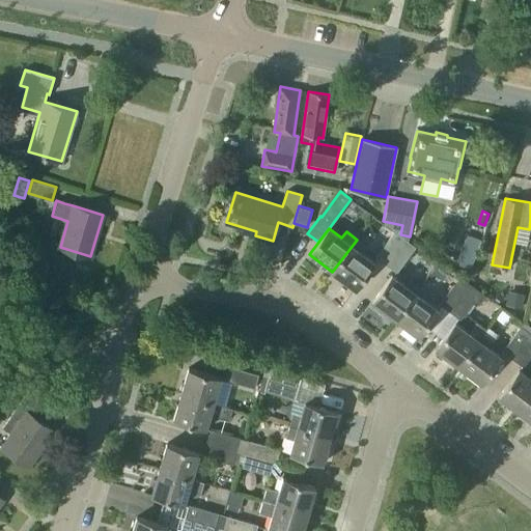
[(387,264),(406,240),(395,232),(376,257),(387,264)]
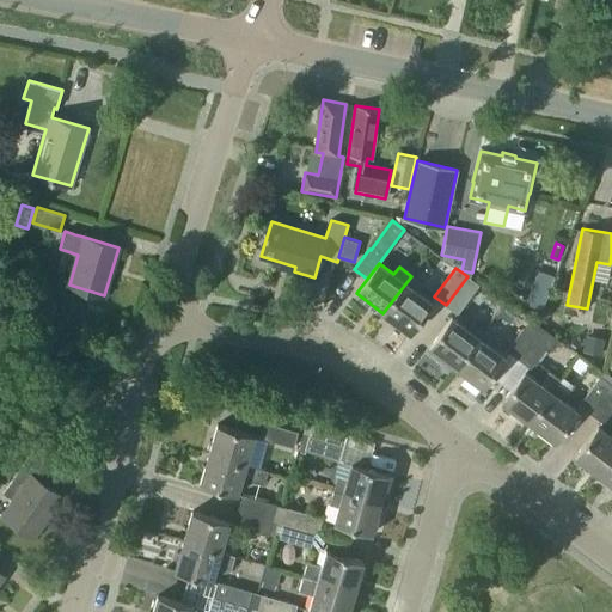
[(538,269),(525,304),(542,310),(555,276),(538,269)]
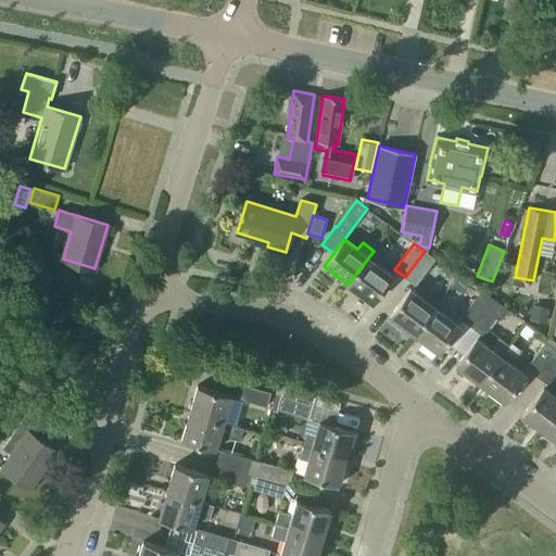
[(373,302),(393,275),(379,265),(384,258),(374,251),(348,285),(373,302)]
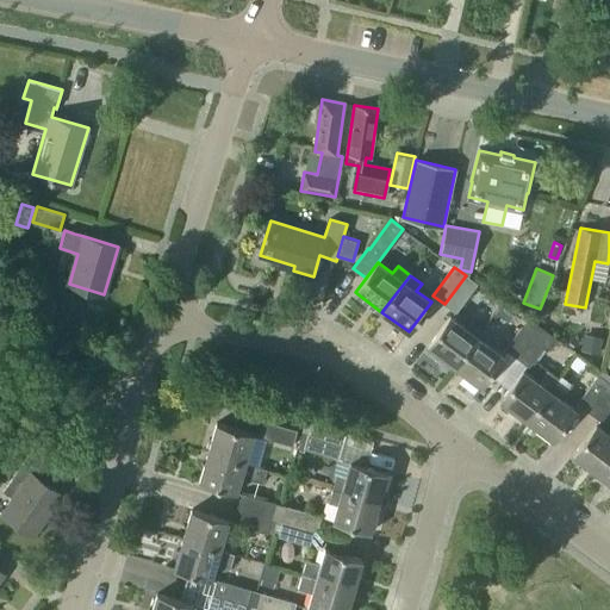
[(456,313),(478,284),(466,275),(444,304),(456,313)]
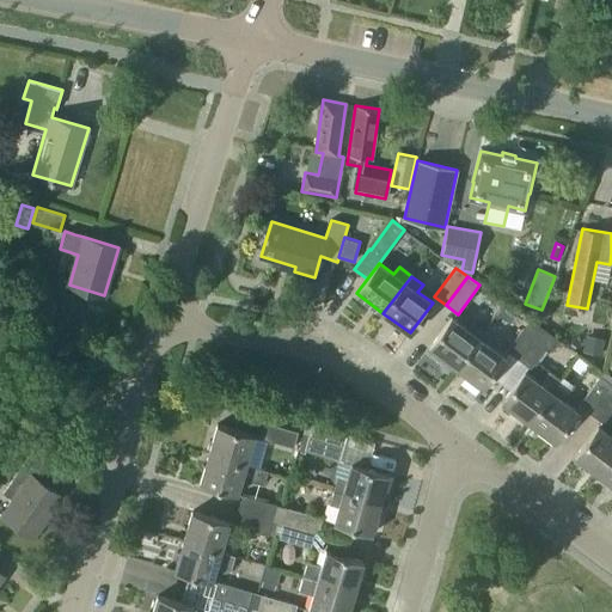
[(456,367),(484,330),(472,320),(466,328),(452,317),(429,348),(456,367)]
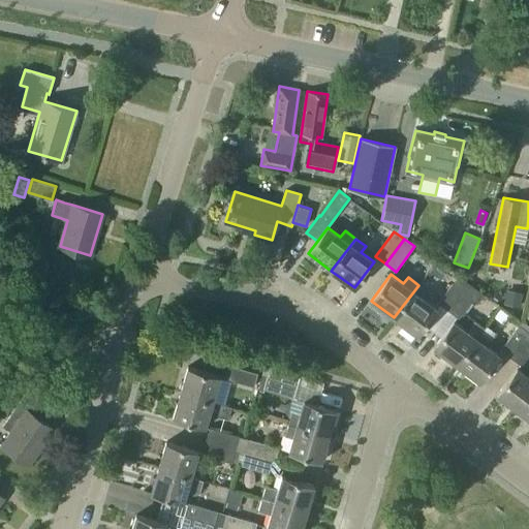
[(448,311),(467,285),(457,278),(438,303),(448,311)]
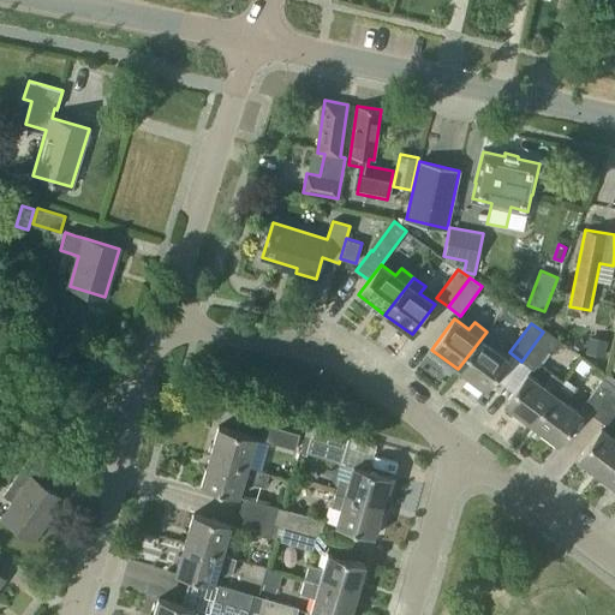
[(484,389),(507,358),(493,347),(499,340),(487,332),(458,369),(484,389)]
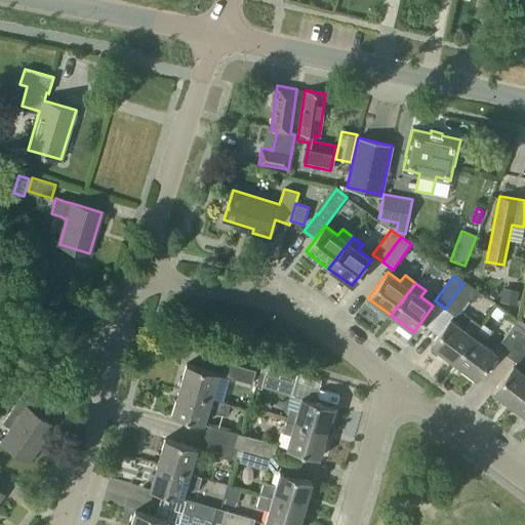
[(455,316),(474,291),(463,283),(445,309),(455,316)]
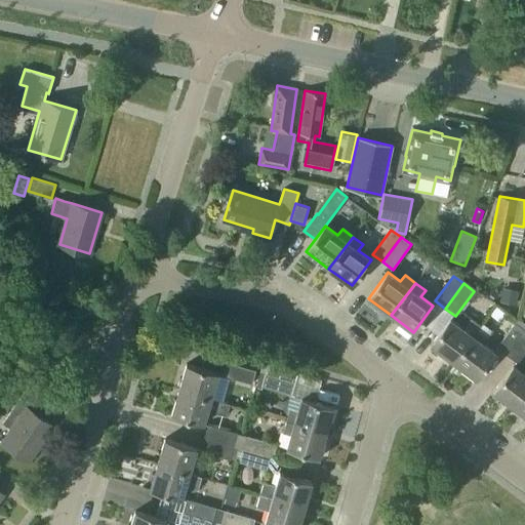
[(515,305),(518,292),(502,289),(499,301),(515,305)]
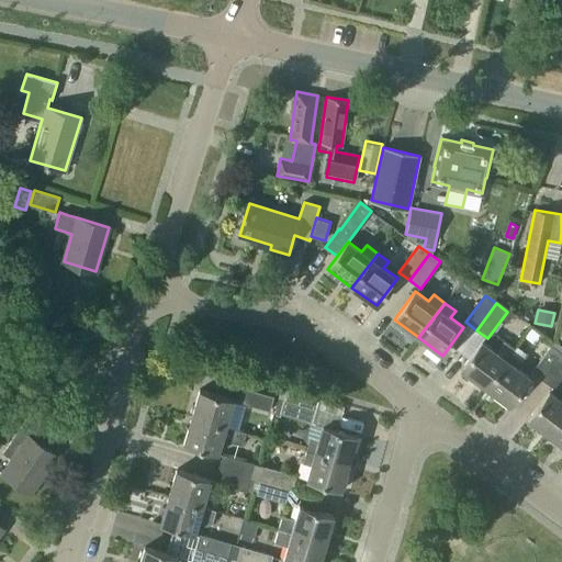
[(485,388),(512,352),(515,348),(504,340),(495,351),(482,341),(461,369),(485,388)]
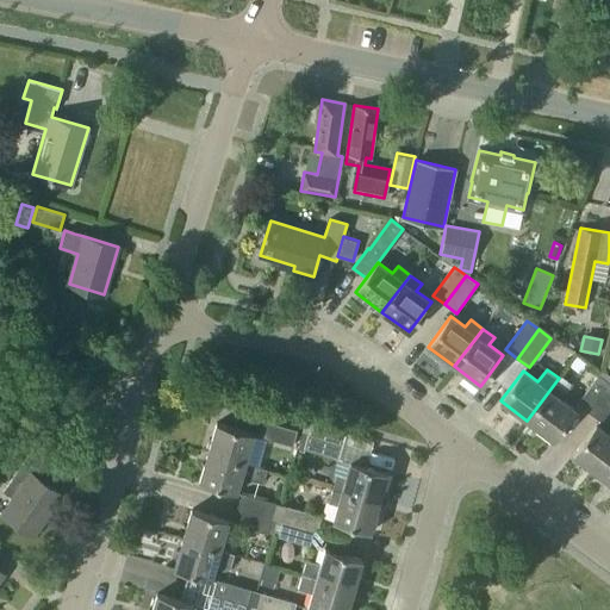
[(589,412),(609,384),(609,383),(599,374),(577,404),(589,412)]
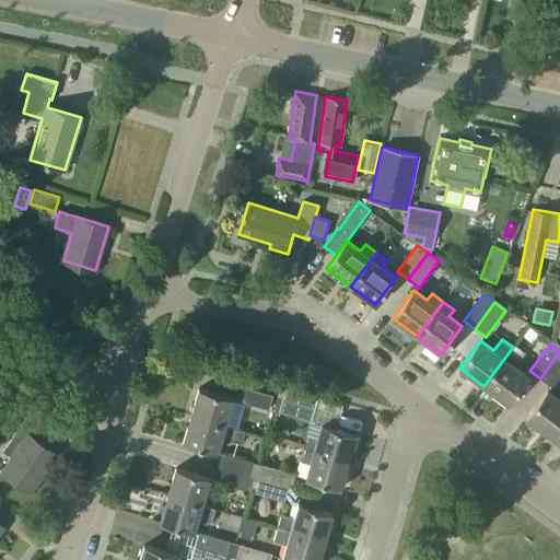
[(508,404),(528,376),(515,366),(521,360),(510,351),(483,386),(508,404)]
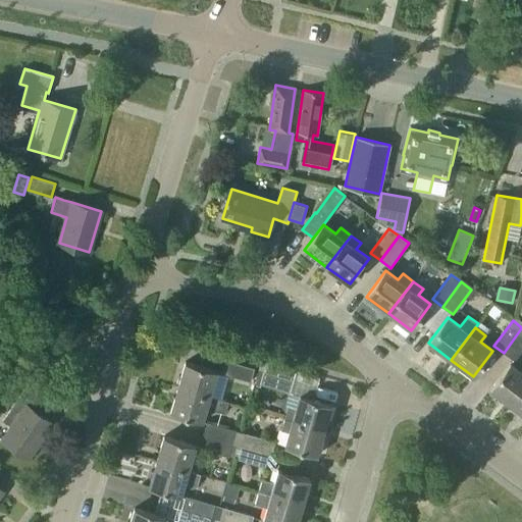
[(515,360),(521,350),(521,328),(504,353),(515,360)]
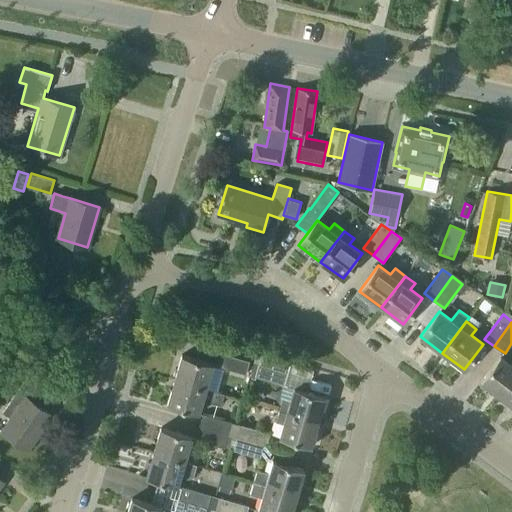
[(246,374),(250,361),(221,353),(217,366),(246,374)]
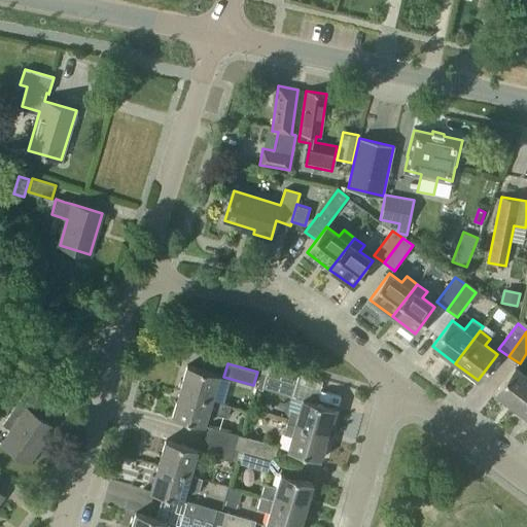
[(212,400),(212,399),(219,375),(187,365),(180,391),(212,400)]
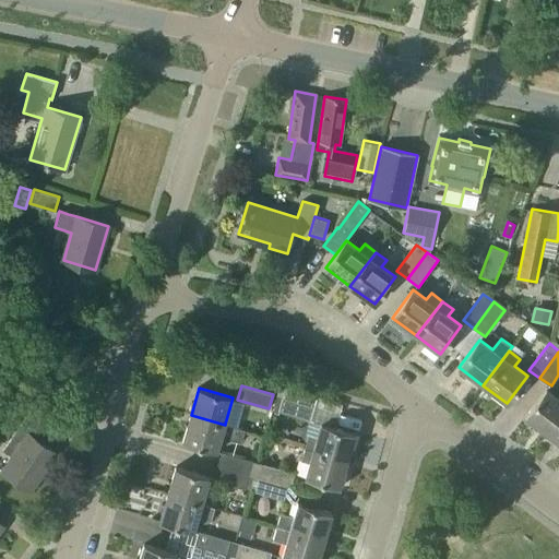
[(310,420),(317,397),(285,388),(278,412),(310,420)]
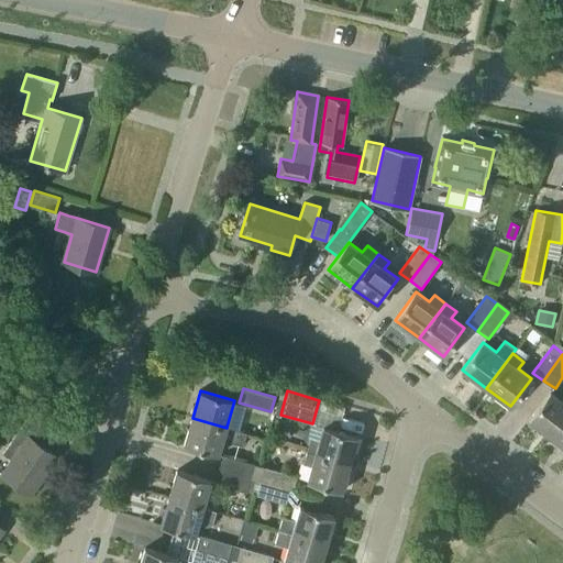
[(562,400),(550,390),(528,420),(551,438),(562,420),(562,400)]
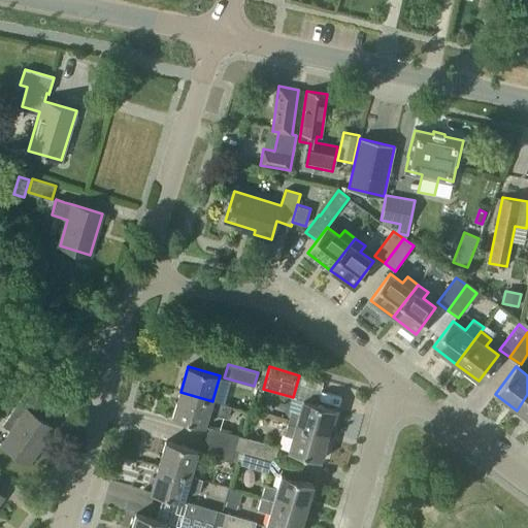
[(53,427),(40,419),(55,397),(33,382),(3,425),(12,431),(2,446),(29,464),(39,450),(37,449),(53,427)]
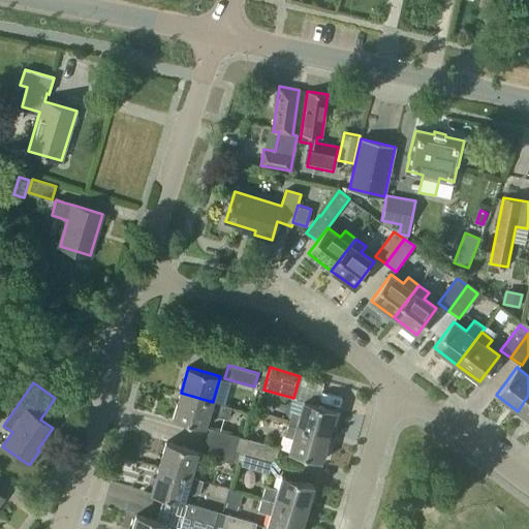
[(213,401),(213,402),(181,393),(173,418),(206,428),(210,414),(227,419),(231,406),(213,401)]
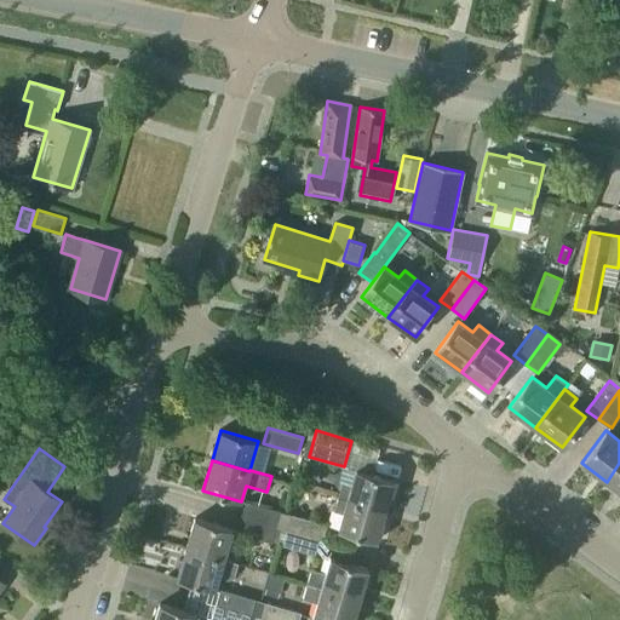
[(619,463),(607,482),(619,491),(619,463)]
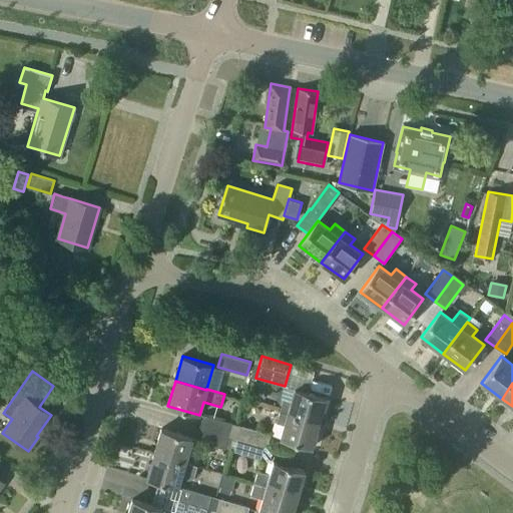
[(319,423),(326,398),(295,389),(291,403),(283,400),(280,411),(288,414),(319,423)]
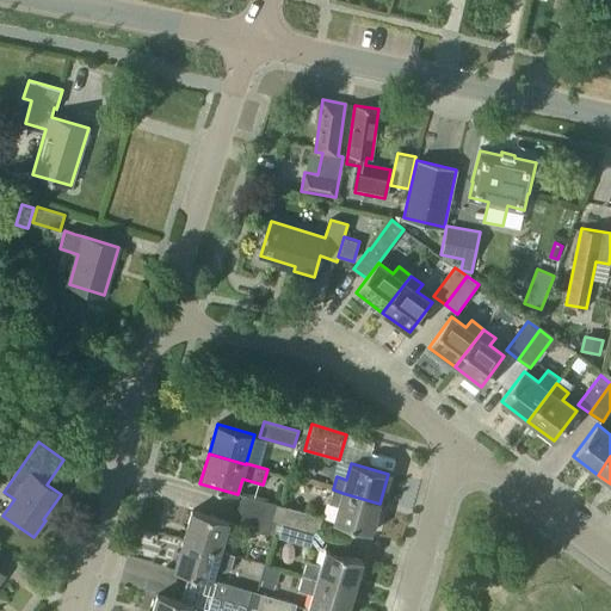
[(371,534),(380,504),(343,493),(333,523),(371,534)]
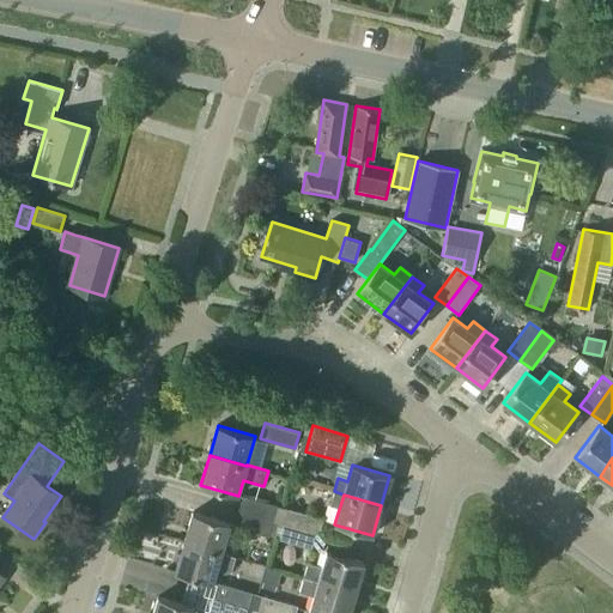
[(273,521),(278,505),(243,496),(238,510),(273,521)]
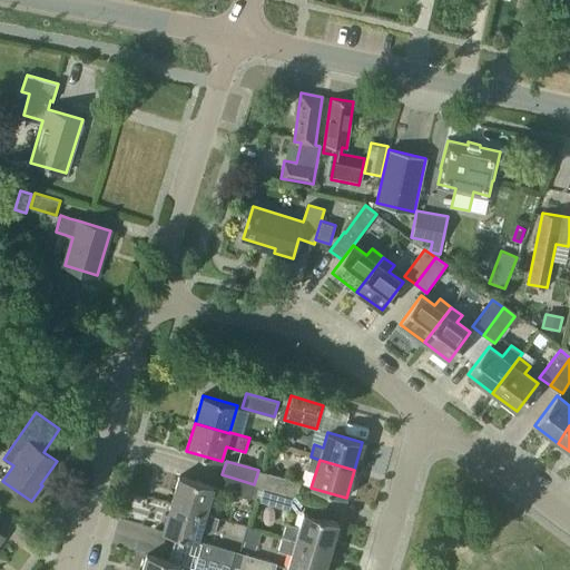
[(296,497),(301,482),(268,473),(264,488),(296,497)]
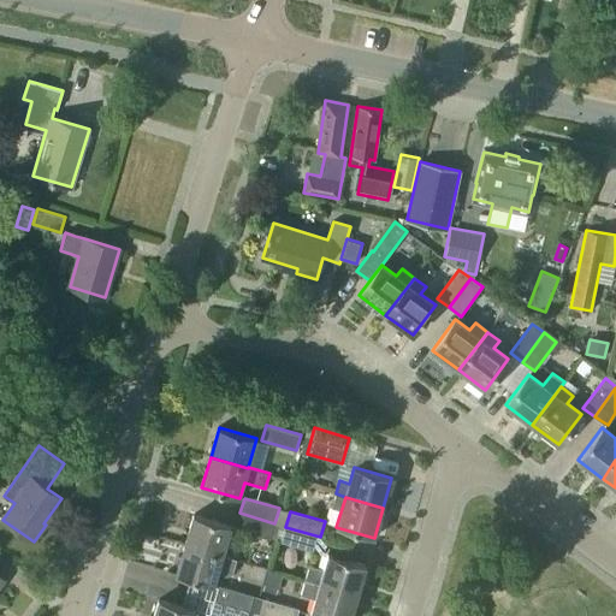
[(270,539),(274,523),(240,513),(235,528),(270,539)]
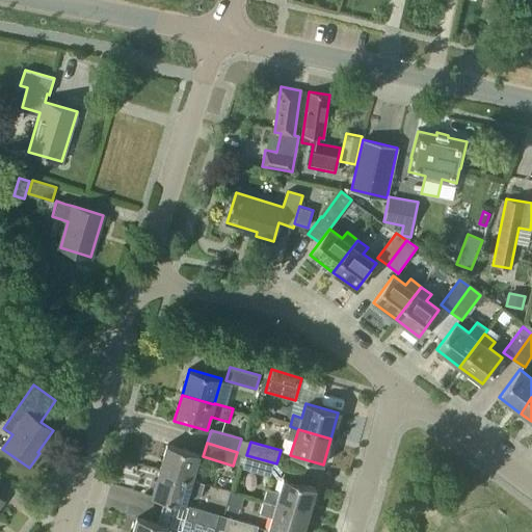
[(192,480),(200,454),(167,445),(159,471),(192,480)]
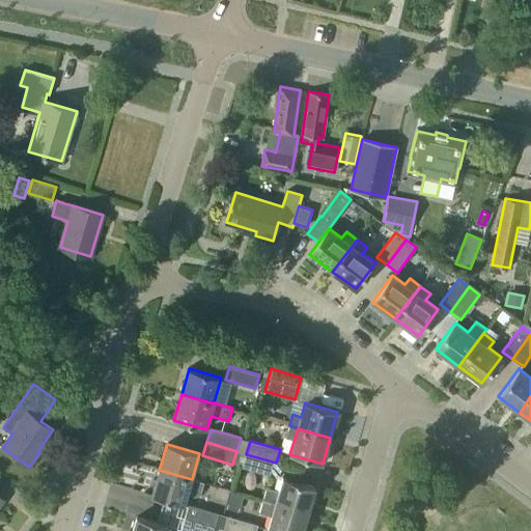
[(272,476),(276,463),(246,454),(242,468),(272,476)]
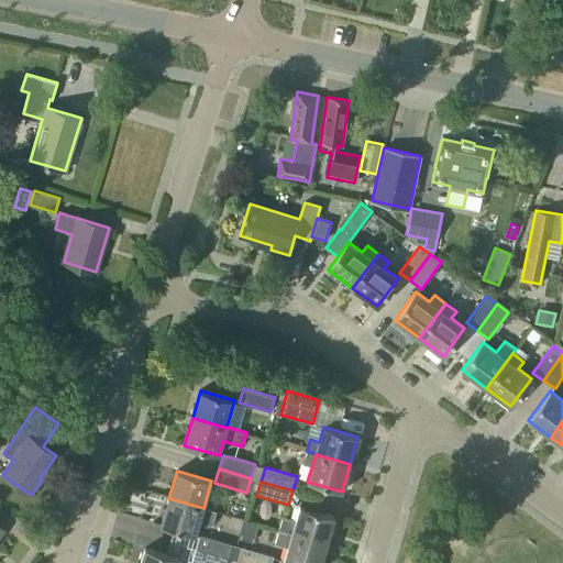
[(217,511),(203,508),(168,498),(161,526),(195,536),(199,521),(212,526),(217,511)]
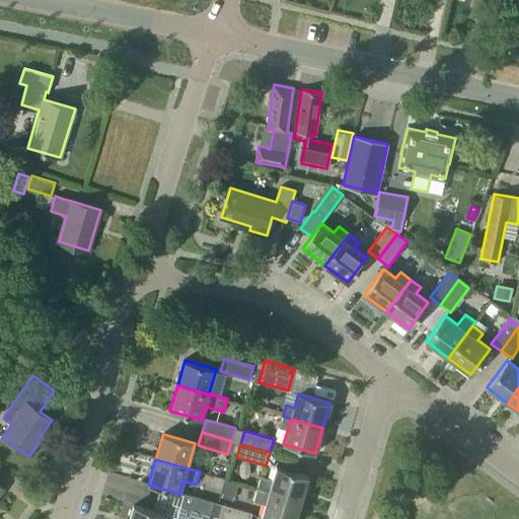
[(301,502),(308,476),(277,467),(273,479),(260,475),(256,489),(301,502)]
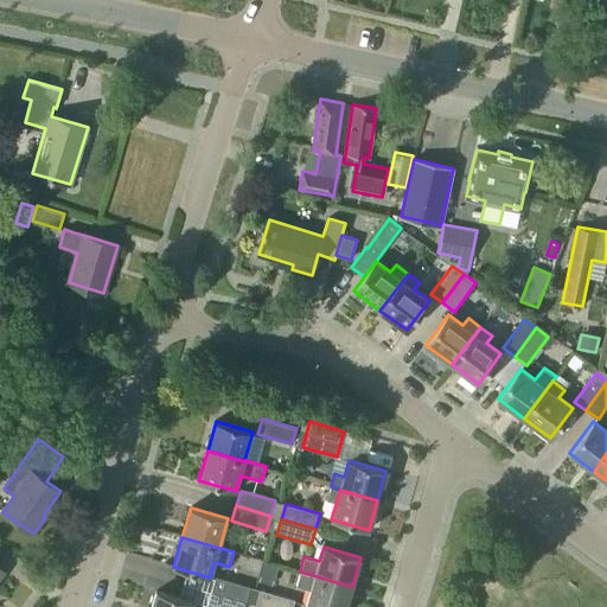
[(264,562),(260,574),(274,579),(279,566),(264,562)]
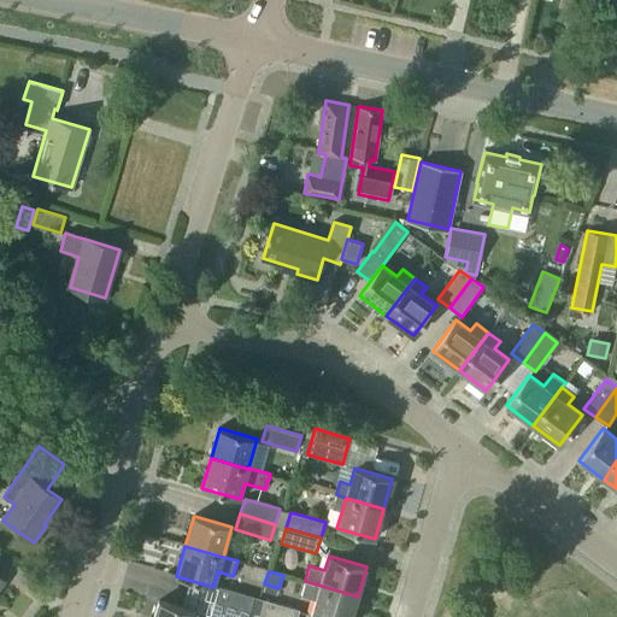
[(317,616),(351,616),(358,597),(305,581),(300,595),(316,600),(311,615),(317,616)]
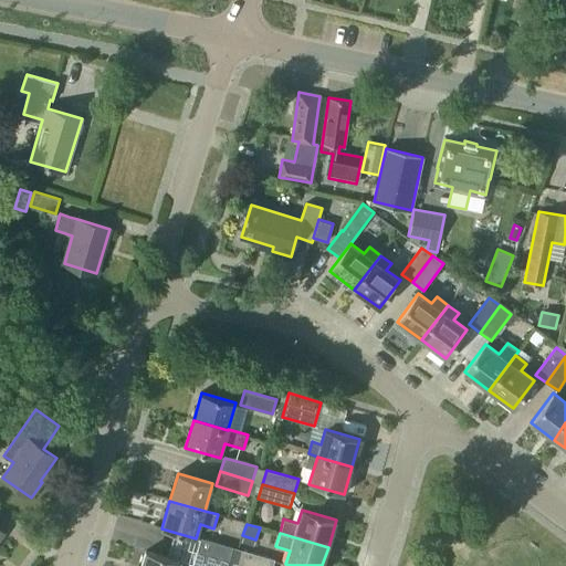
[(238,548),(233,547),(201,538),(197,552),(233,563),(238,548)]
